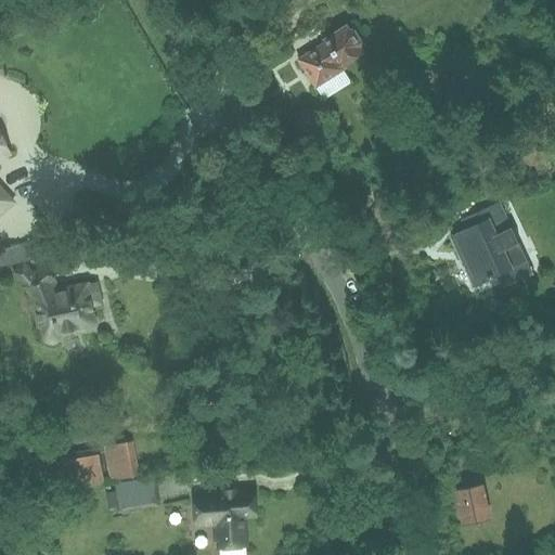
[(326,43),(299,60),(317,87),(346,68),(345,65),(364,52),(362,49),(363,43),(356,30),(349,29),(347,25),(324,40),(326,43)]
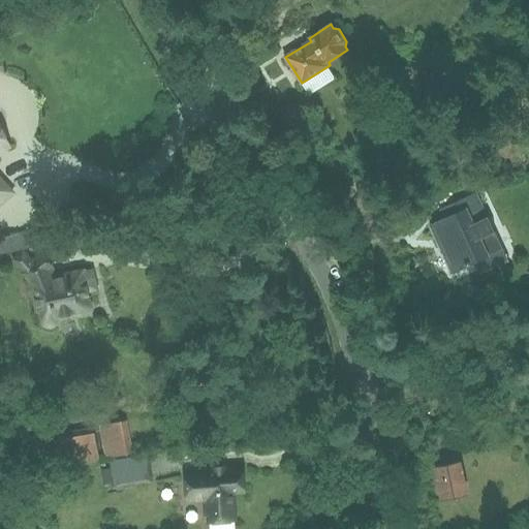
[(0,203),(12,191),(0,178),(0,149),(9,145),(0,123),(0,203)]
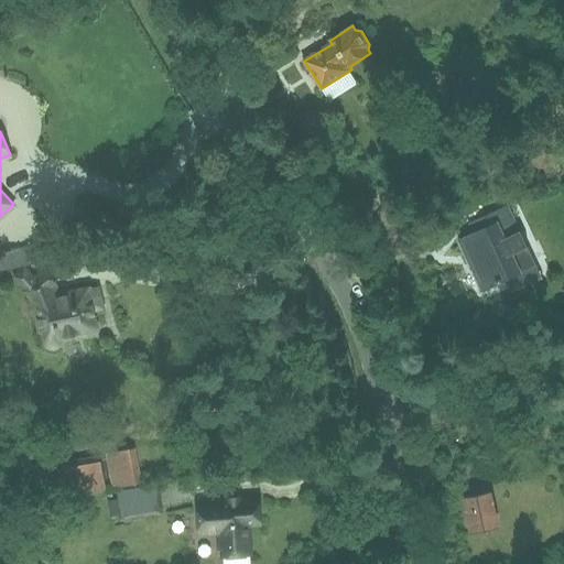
[(476,232),(459,240),(483,290),(509,278),(519,273),(537,264),(521,231),(509,205),(472,224),(476,232)]
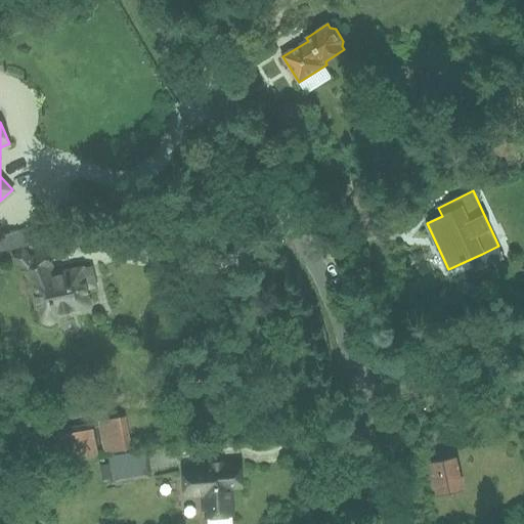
[(28,229),(0,234),(0,250),(31,244),(28,229)]
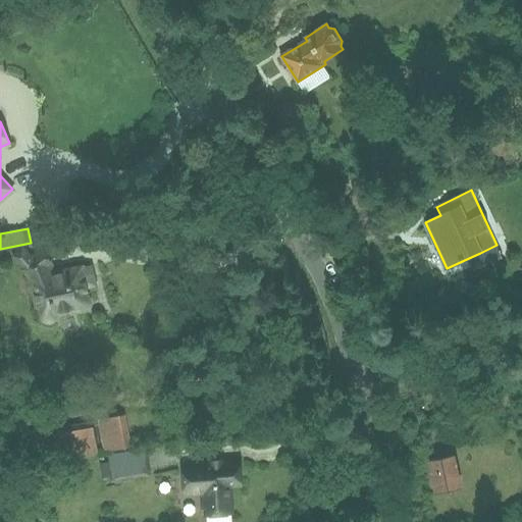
[(28,248),(14,258),(29,278),(35,306),(39,309),(39,311),(40,314),(40,316),(42,319),(44,321),(46,322),(50,323),(52,323),(54,321),(57,319),(59,316),(88,309),(93,304),(90,293),(91,292),(91,289),(97,286),(91,264),(86,265),(84,264),(55,271),(53,263),(48,255),(37,261),(28,248)]
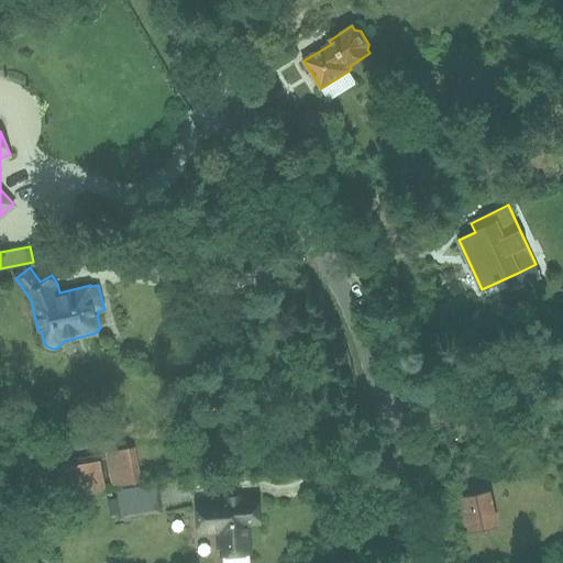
[(66,498),(106,490),(98,453),(59,461),(66,498)]
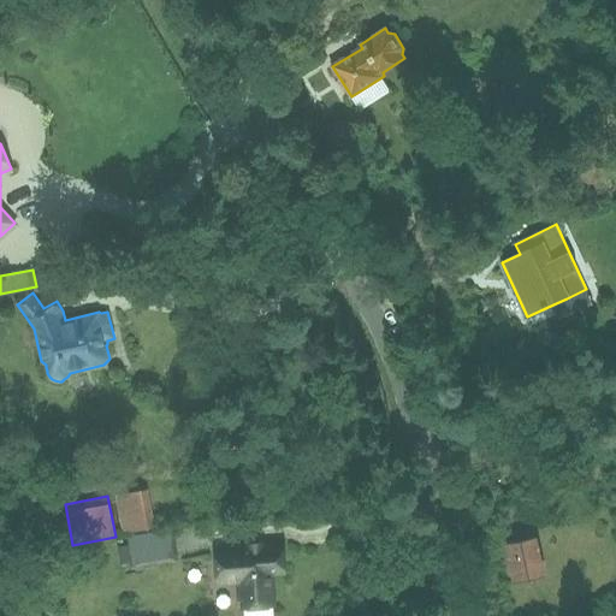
[(142,531),(147,556),(199,548),(194,521),(142,531)]
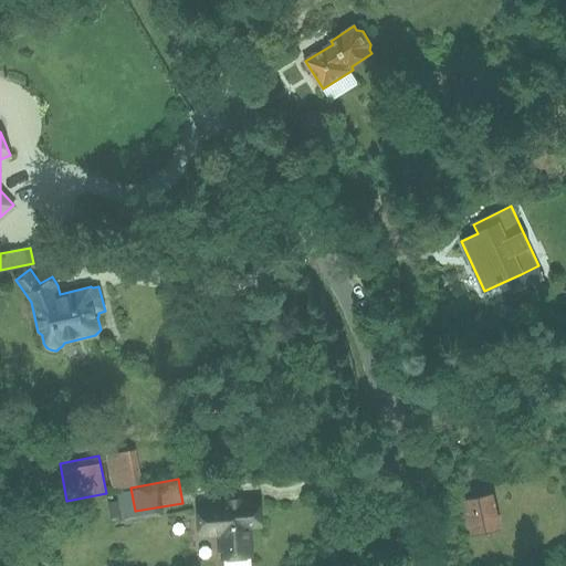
[(464,499),(472,535),(502,528),(494,493),(464,499)]
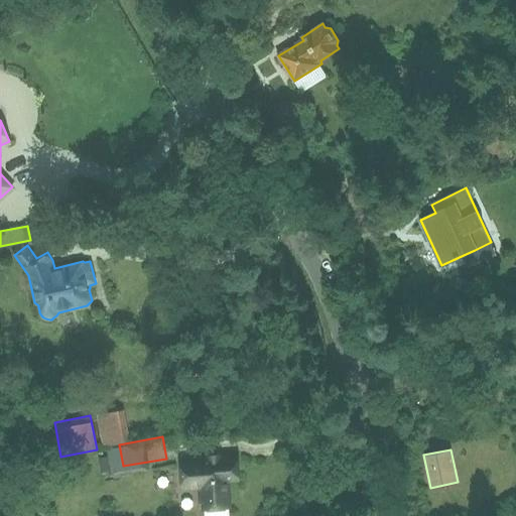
[(208,455),(209,460),(181,462),(183,489),(200,488),(202,509),(225,507),(223,481),(240,479),(238,458),(222,459),(222,454),(208,455)]
